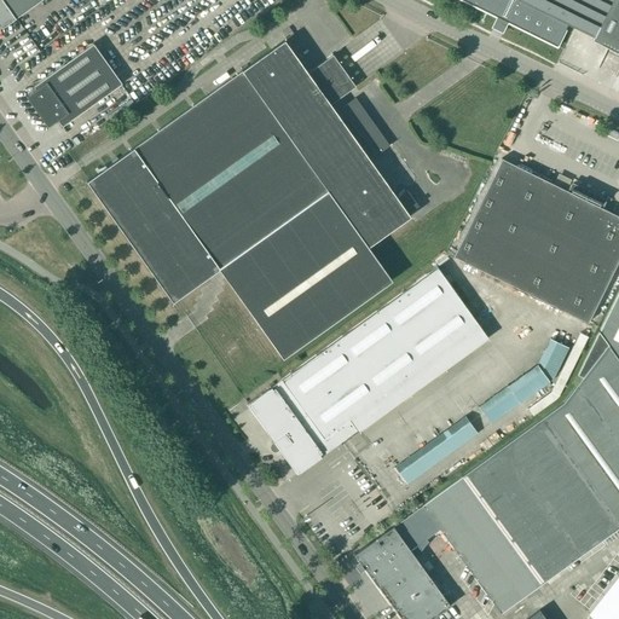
[(0,0),(0,28),(5,27),(41,0),(0,0)]
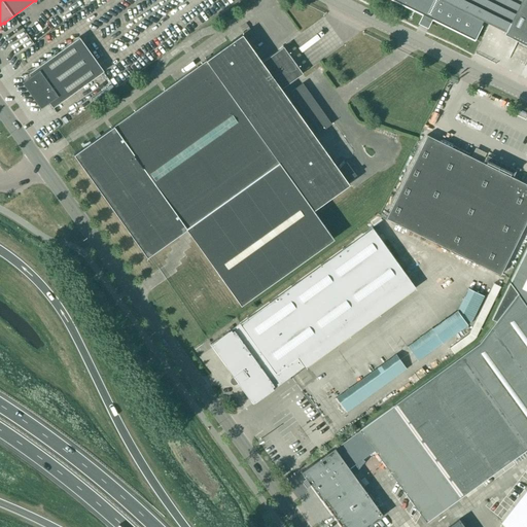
[(526,0),(394,0),(423,14),(433,19),(475,39),(484,21),(507,32),(506,34),(526,44),(526,0)]
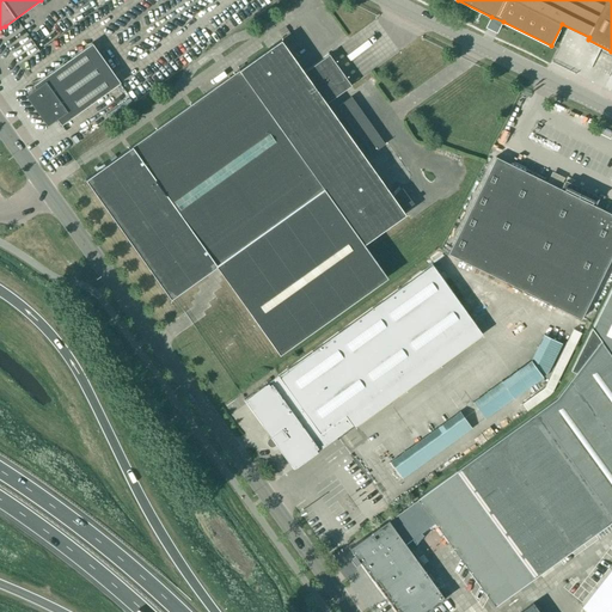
[(304,73),(281,40),(130,147),(124,138),(110,147),(117,157),(85,179),(170,299),(216,267),(280,354),(387,277),(363,244),(404,214),(403,212),(414,204),(403,189),(392,197),(326,104),(347,90),(324,59),(304,73)]
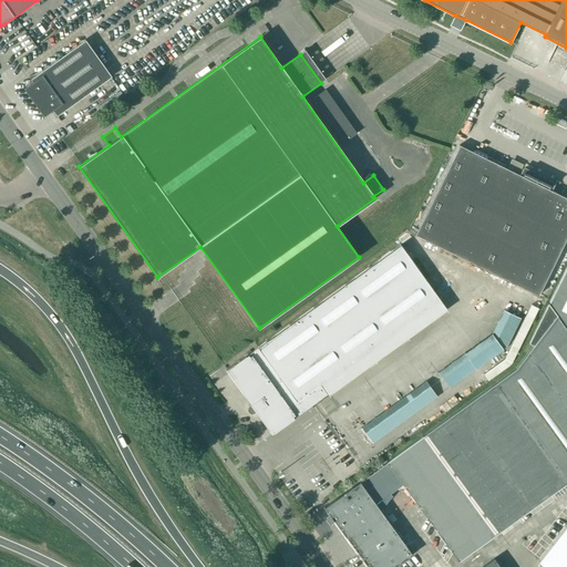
[(57,115),(112,76),(85,40),(31,79),(32,82),(23,89),(43,116),(53,110),(57,115)]
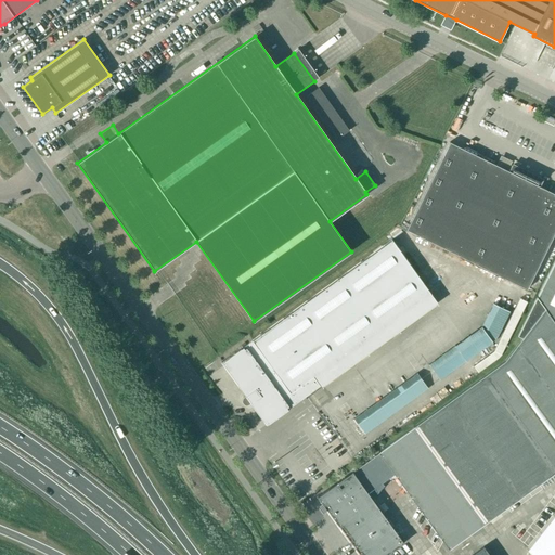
[(336,140),(349,130),(318,88),(306,97),(336,140)]
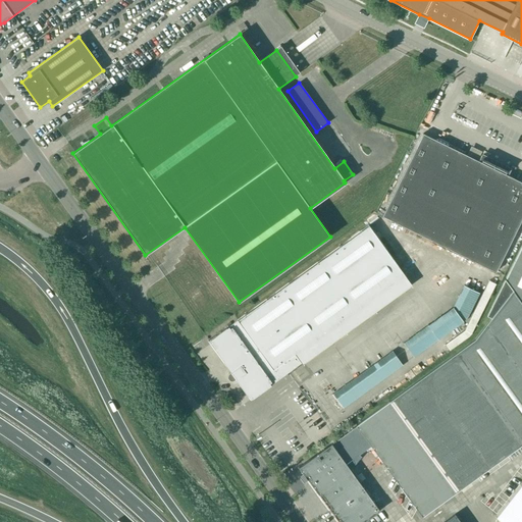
[(478,161),(423,134),(382,216),(496,272),(521,218),(521,183),(508,175),(510,170),(496,163),(481,156),(478,161)]
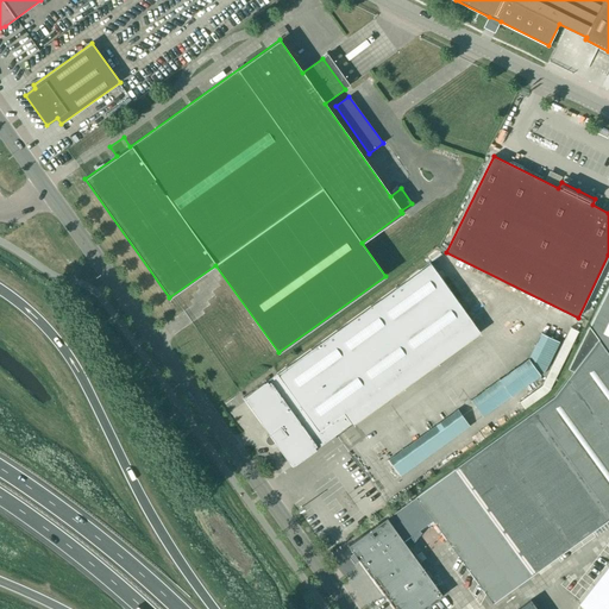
[(292,466),(352,424),(345,413),(472,322),(431,264),(243,399),(292,466)]
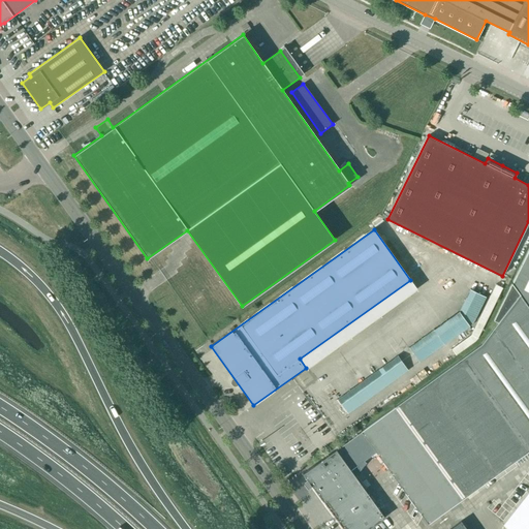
[(428,524),(528,449),(528,248),(511,284),(520,294),(481,344),(361,431),(362,432),(336,449),(303,473),(342,528),(368,528),(384,518),(350,470),(356,465),(360,469),(365,463),(363,461),(375,452),(428,524)]
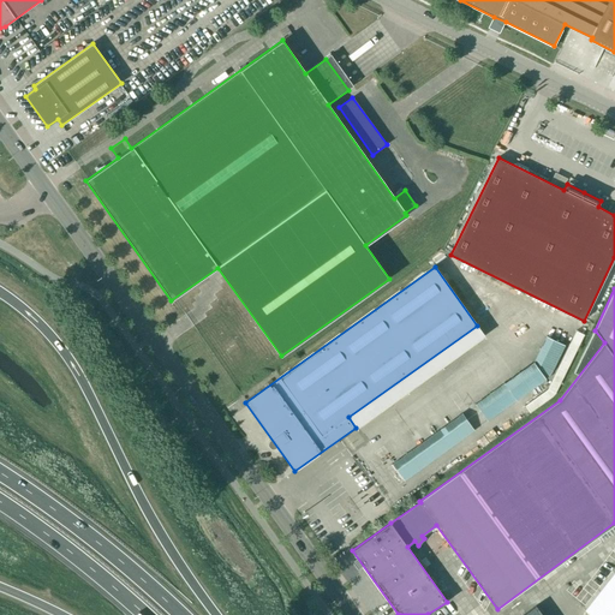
[(487,422),(545,378),(551,372),(565,346),(545,336),(532,362),(475,404),(487,422)]
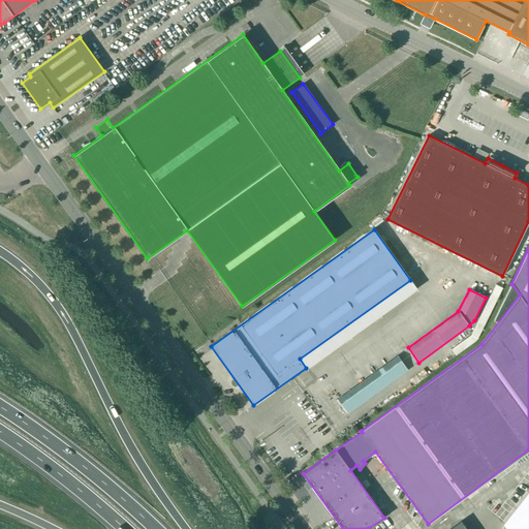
[(347,414),(408,370),(397,355),(337,399),(347,414)]
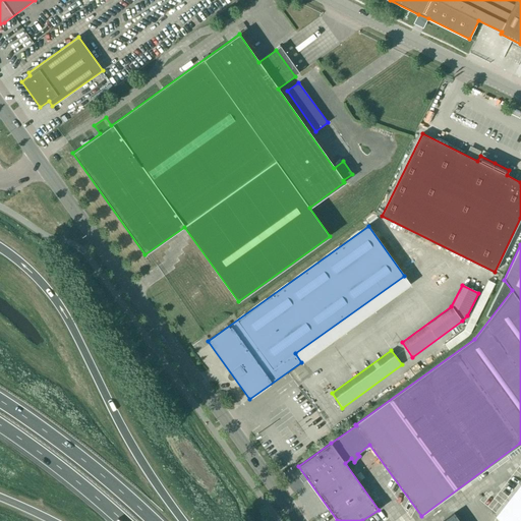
[(520,520),(520,482),(495,517),(500,520),(520,520)]
